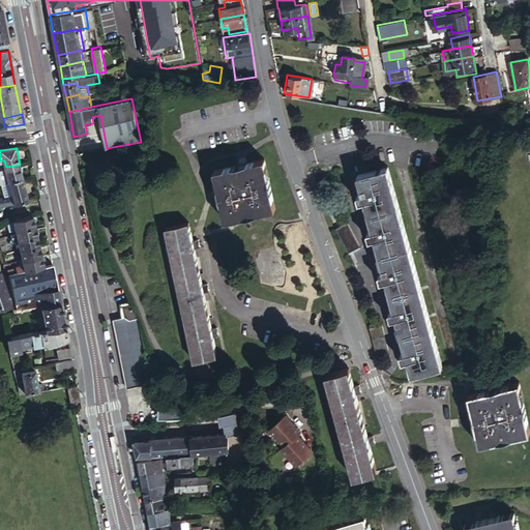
[(266,155),(216,166),(227,215),(276,204),(266,155)]
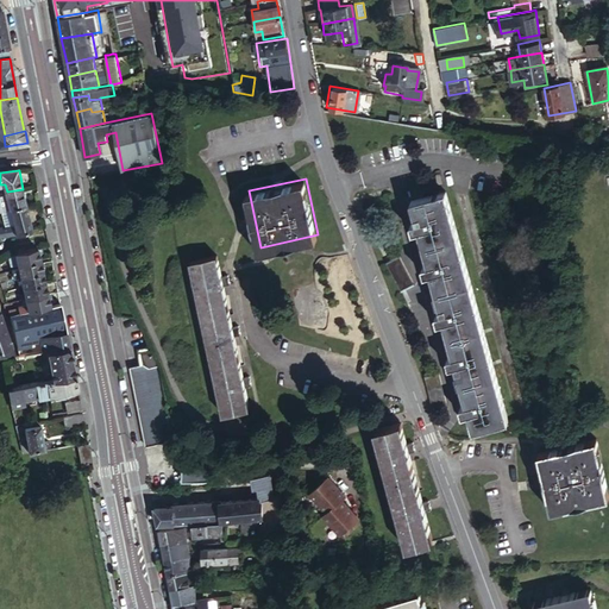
[(447,187),(413,196),(446,320),(475,426),(509,416),(447,187)]
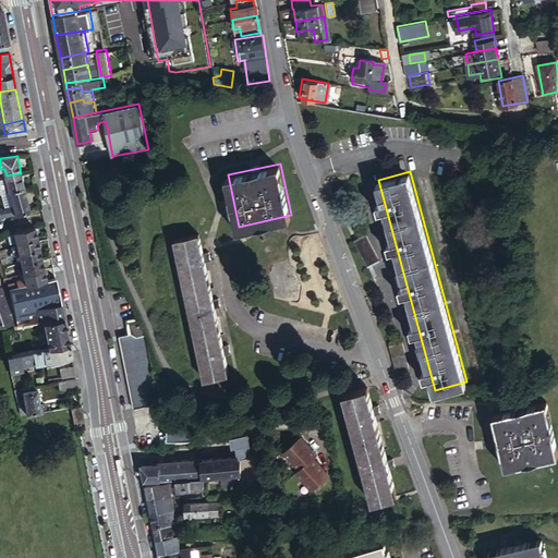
[(0,190),(10,189),(24,186),(21,173),(7,176),(1,177),(0,176),(0,190)]
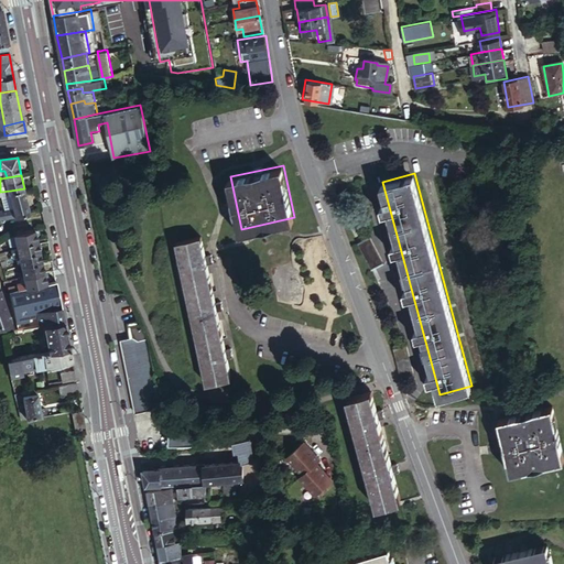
[(0,216),(29,212),(24,188),(10,191),(13,207),(2,209),(2,207),(0,207),(0,216)]
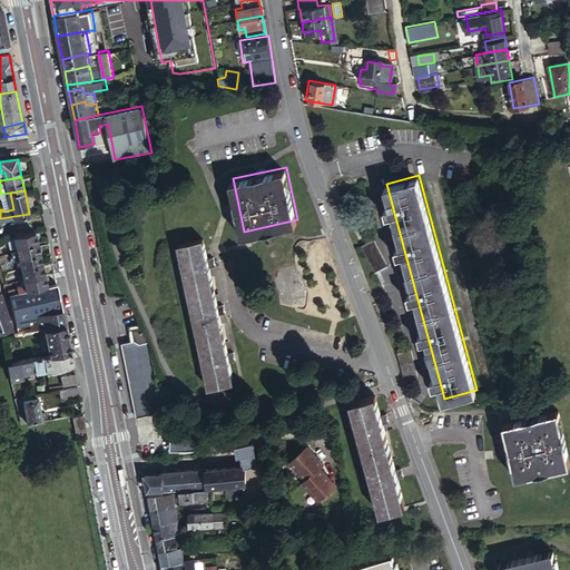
[(15,235),(10,238),(11,247),(17,245),(38,242),(36,231),(15,235)]
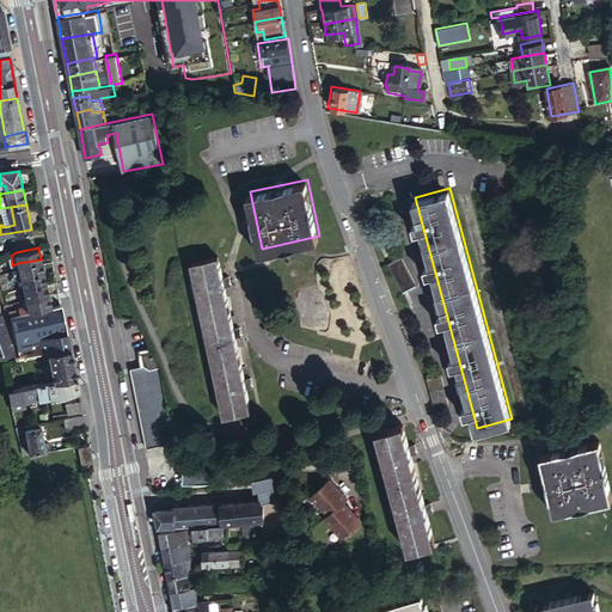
[(218,256),(191,262),(195,280),(224,414),(250,409),(218,256)]
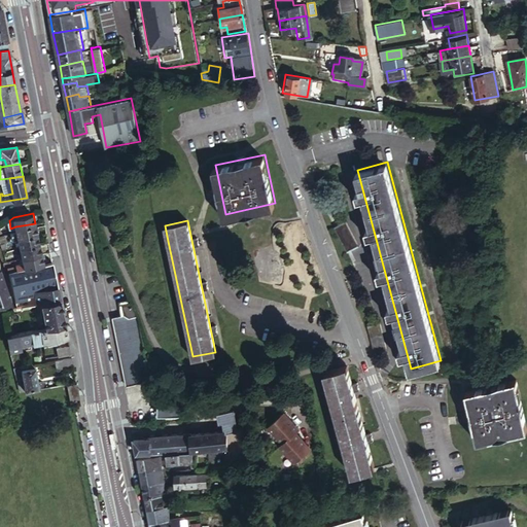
[(335,227),(348,251),(358,246),(345,221),(335,227)]
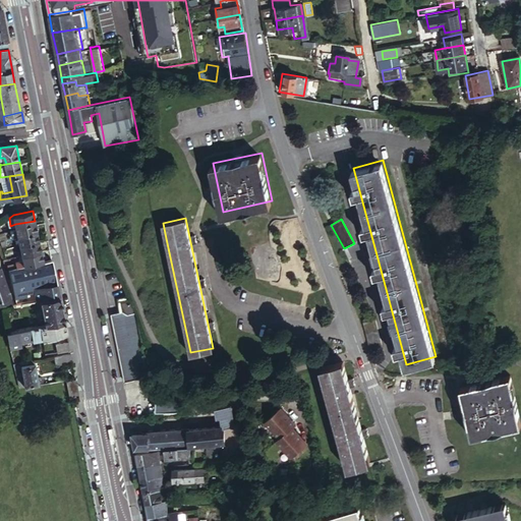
[(13,236),(17,235),(38,231),(36,224),(16,228),(11,229),(13,236)]
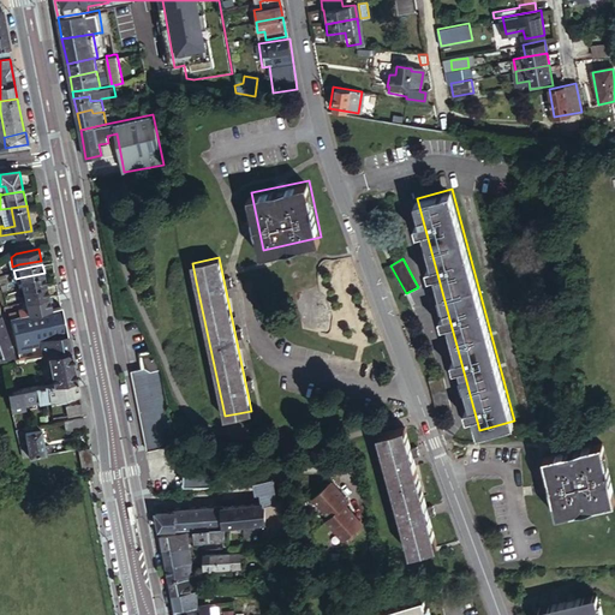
[(21,278),(23,290),(47,285),(45,273),(21,278)]
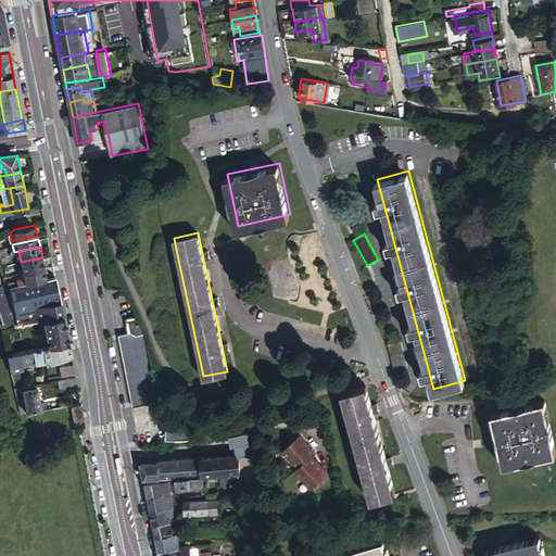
[(21,262),(23,272),(45,267),(42,257),(21,262)]
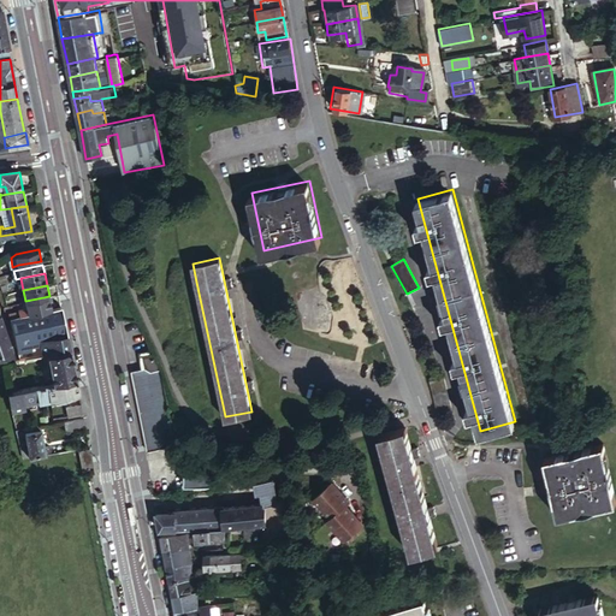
[(11,313),(11,318),(46,311),(52,309),(49,296),(25,301),(27,308),(19,309),(19,312),(11,313)]
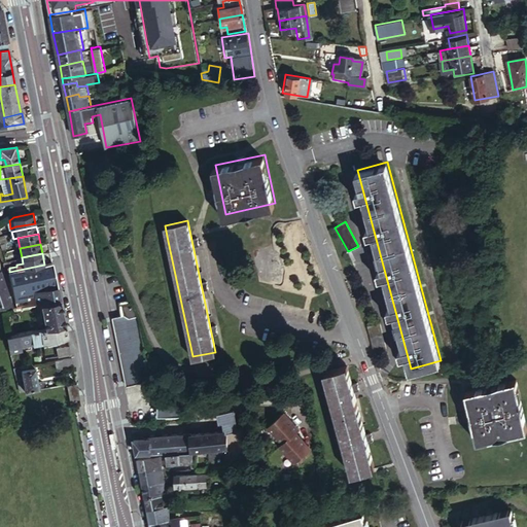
[(41,273),(55,270),(53,262),(44,265),(39,266),(41,273)]
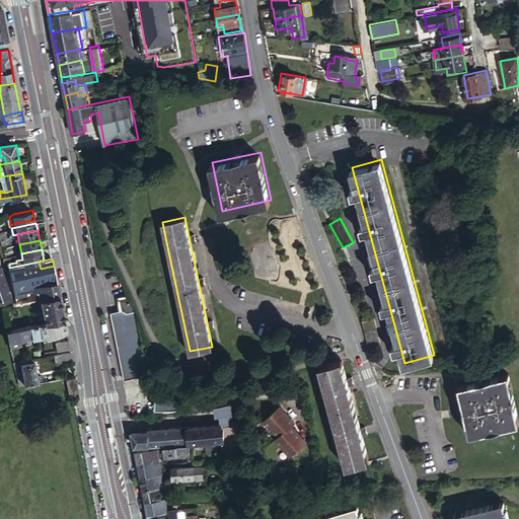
[(40,296),(59,293),(54,266),(41,269),(39,262),(9,268),(15,296),(27,294),(26,290),(35,288),(38,297),(40,296)]
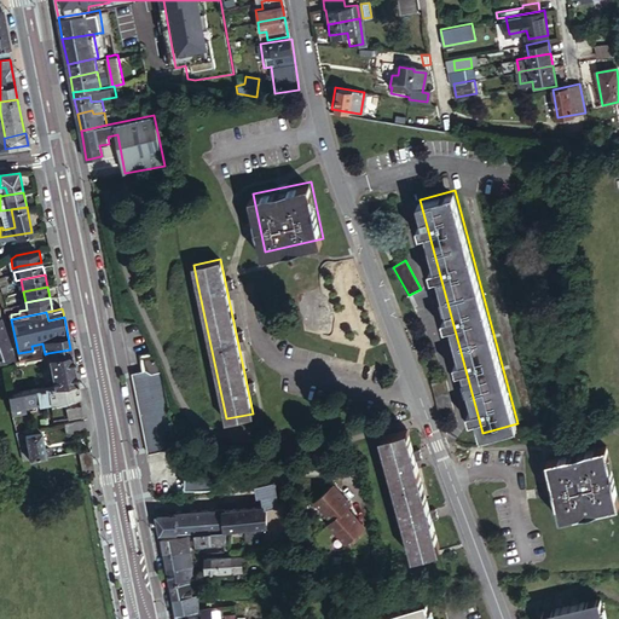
[(0,342),(0,362),(16,359),(9,340),(0,342)]
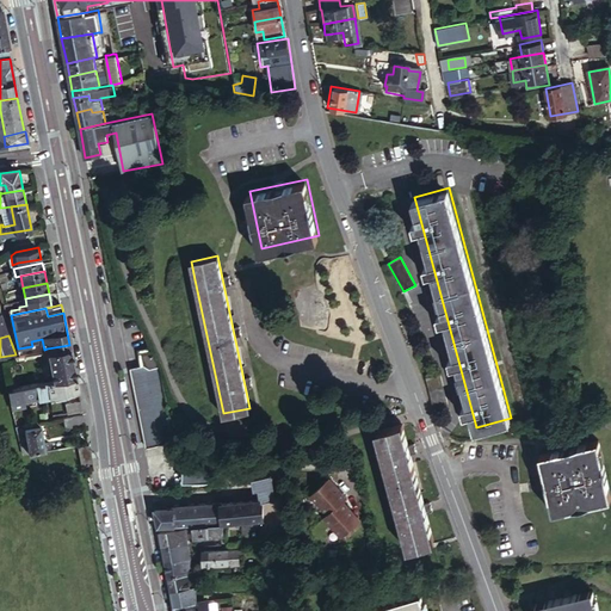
[(61,377),(61,378),(75,375),(69,345),(47,349),(51,366),(56,365),(59,377),(61,377)]
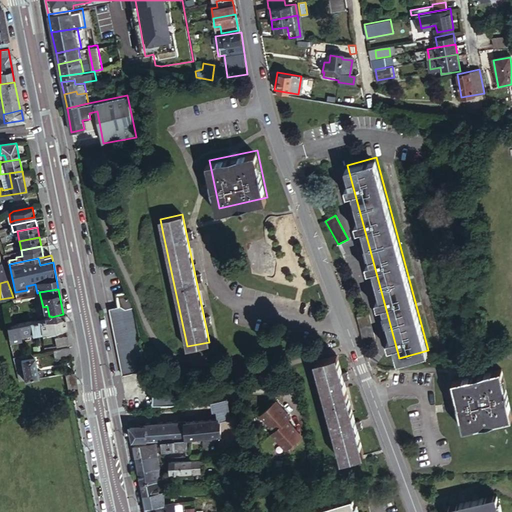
[(126,292),(115,294),(117,305),(109,306),(122,373),(146,369),(134,308),(126,292)]
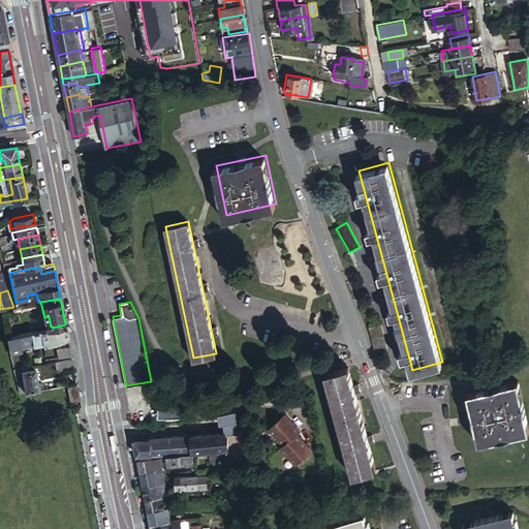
[(53,328),(55,340),(68,337),(65,324),(53,328)]
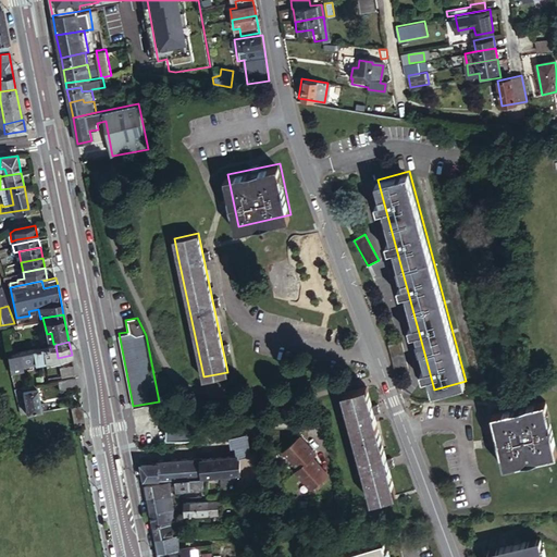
[(44,346),(46,360),(58,358),(56,345),(56,344),(53,344),(49,345),(44,346)]
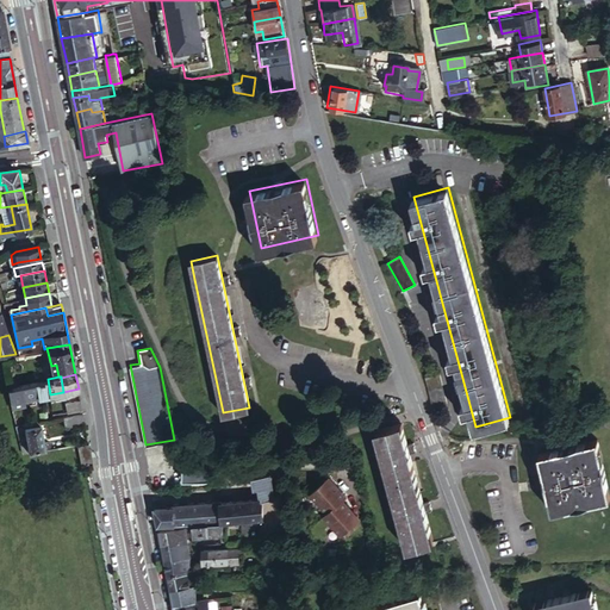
[(36,398),(50,394),(48,379),(32,381),(36,398)]
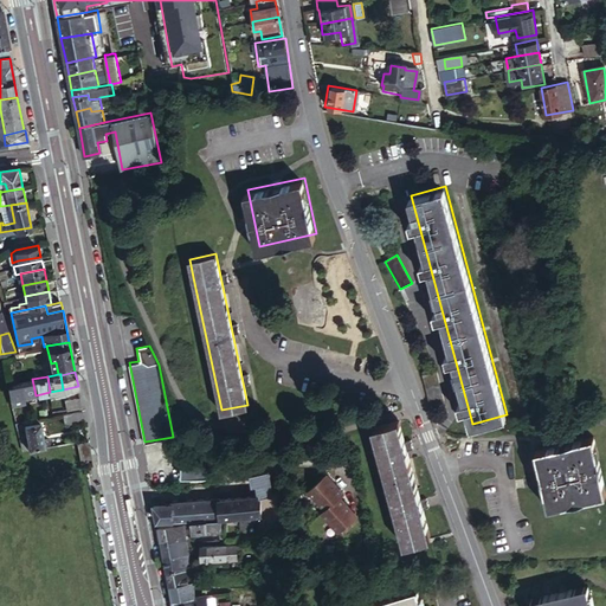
[(32,379),(7,384),(12,400),(21,398),(36,395),(32,379)]
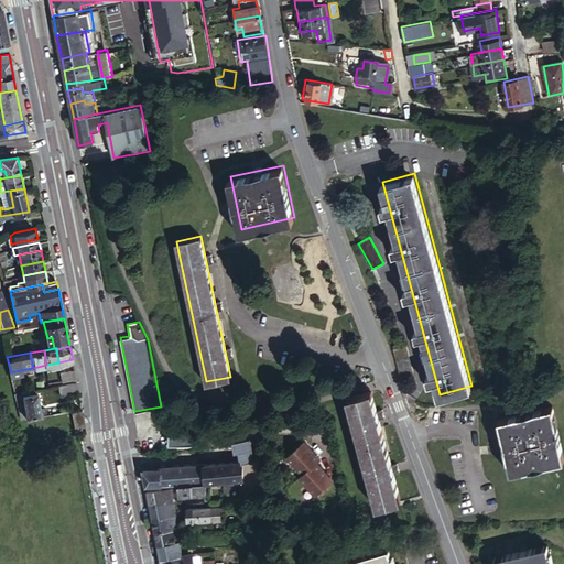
[(64,380),(76,378),(75,369),(62,371),(64,380)]
